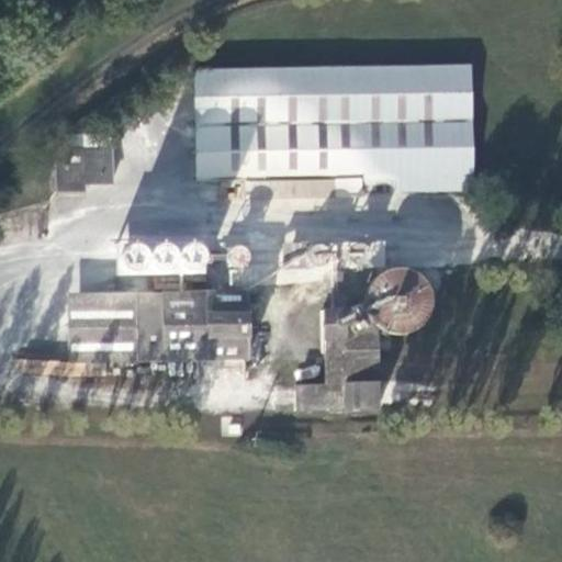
[(360,180),(472,178),(470,65),(193,69),(195,181),(245,180),(245,198),(361,195),(361,186),(360,180)]
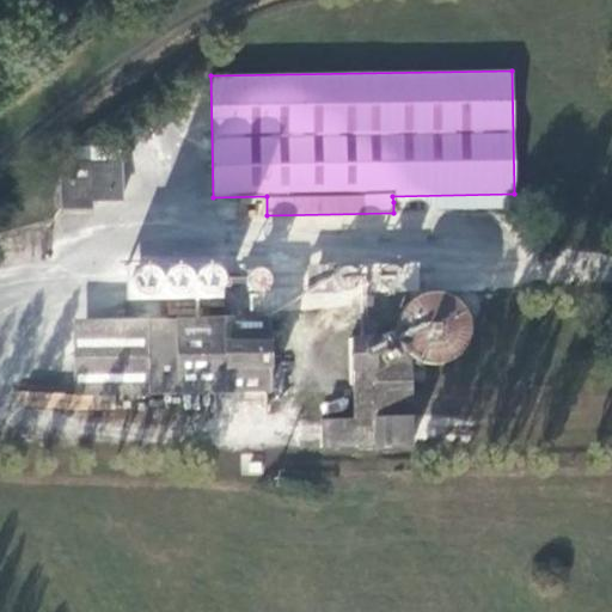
[(72,147),(72,163),(91,163),(91,147),(72,147)]
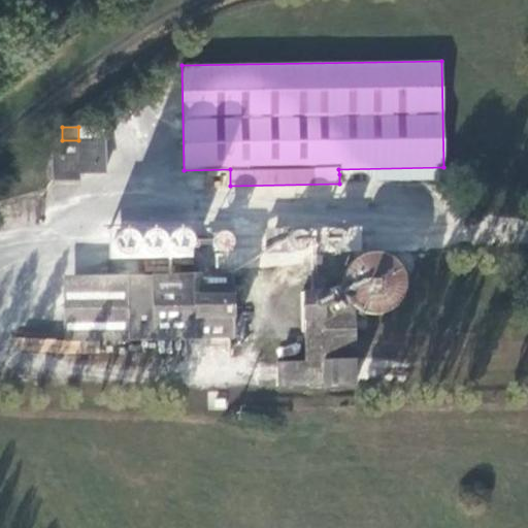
[(78,140),(62,140),(53,140),(53,179),(78,179),(78,172),(104,172),(104,139),(78,140)]
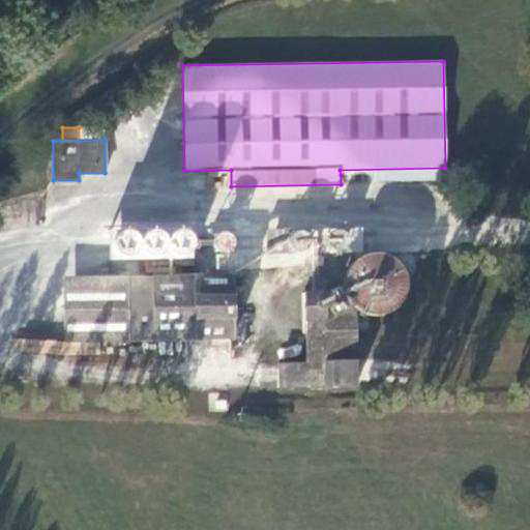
[(445,180),(445,168),(340,170),(341,175),(366,174),(366,182),(445,180)]
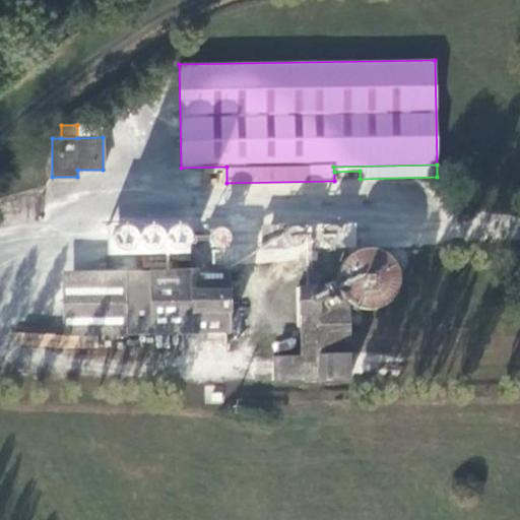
[(127,303),(62,304),(63,336),(228,333),(226,271),(126,272),(127,303)]
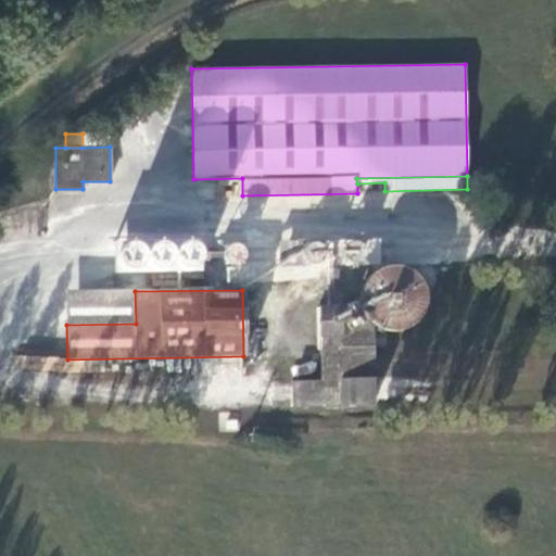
[(66,292),(66,325),(136,324),(135,291),(66,292)]
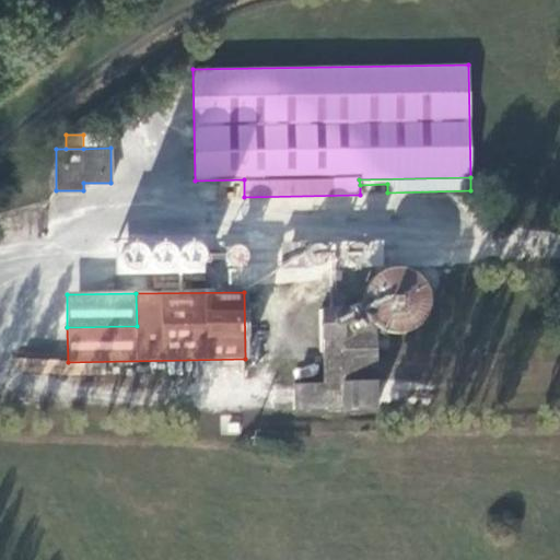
[(323,352),(376,350),(375,325),(373,324),(371,321),(369,318),(366,312),(365,308),(322,310),(323,352)]
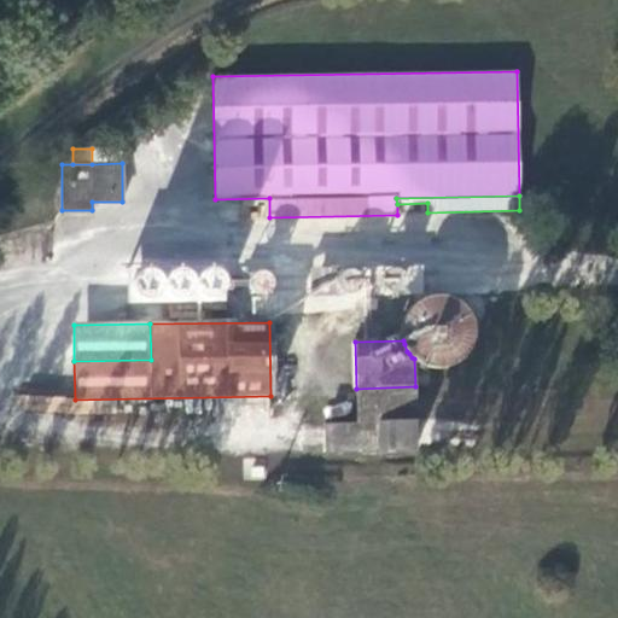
[(417,449),(415,386),(356,389),(357,424),(324,424),(325,452),(417,449)]
